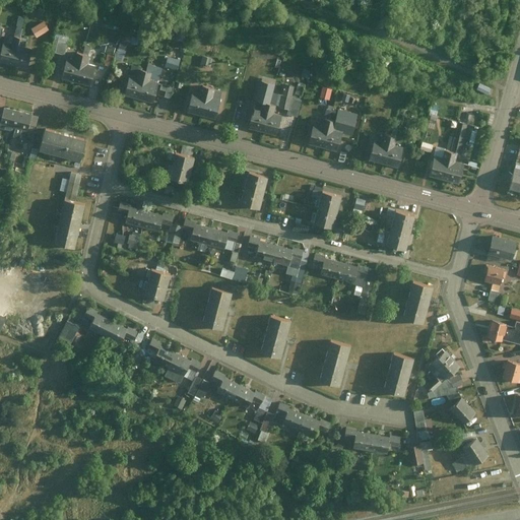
[(14,24),(12,35),(20,37),(22,25),(14,24)]
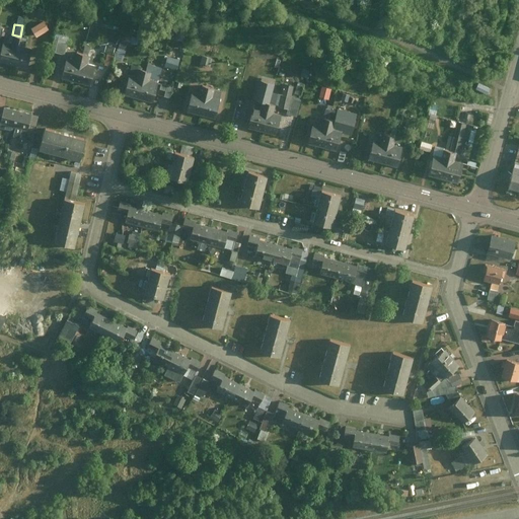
[(40,28),(27,36),(32,45),(45,38),(40,28)]
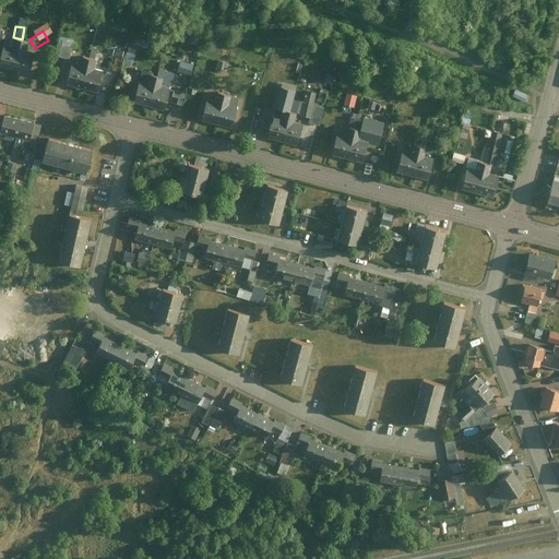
[(56,46),(50,63),(66,68),(70,54),(72,54),(74,48),(69,47),(68,49),(56,46)]
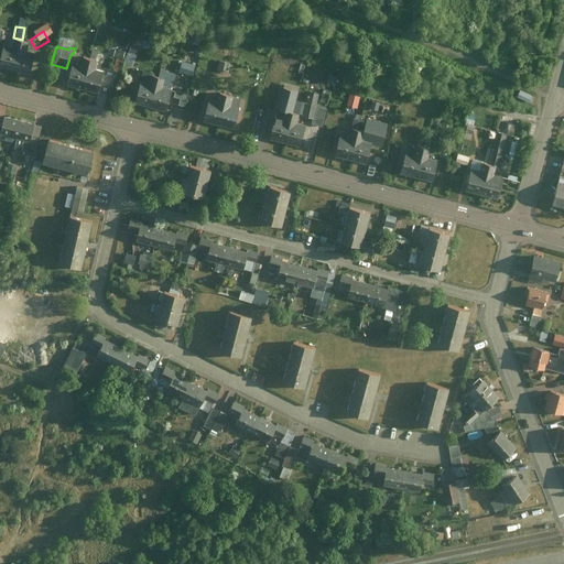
[(0,54),(0,78),(25,86),(31,63),(22,61),(24,52),(9,47),(7,56),(0,54)]
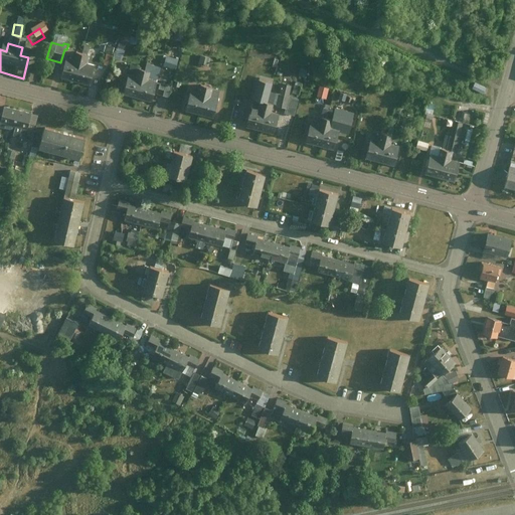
[(113,56),(102,53),(100,60),(103,61),(111,63),(113,56)]
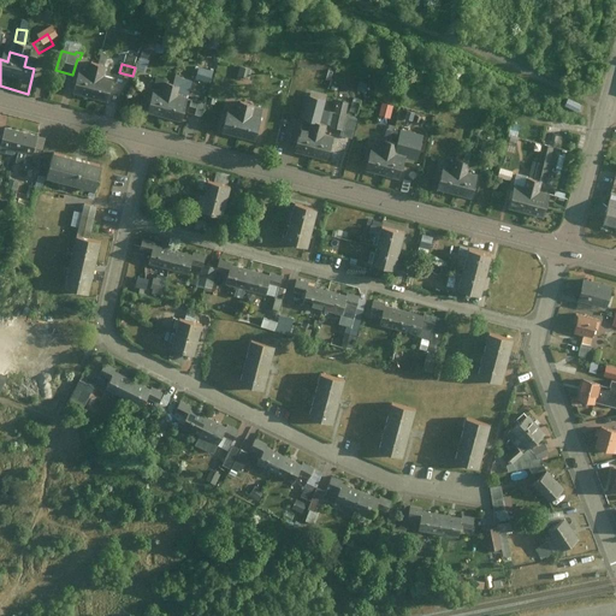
[(132,76),(131,78),(142,82),(146,67),(135,65),(132,76)]
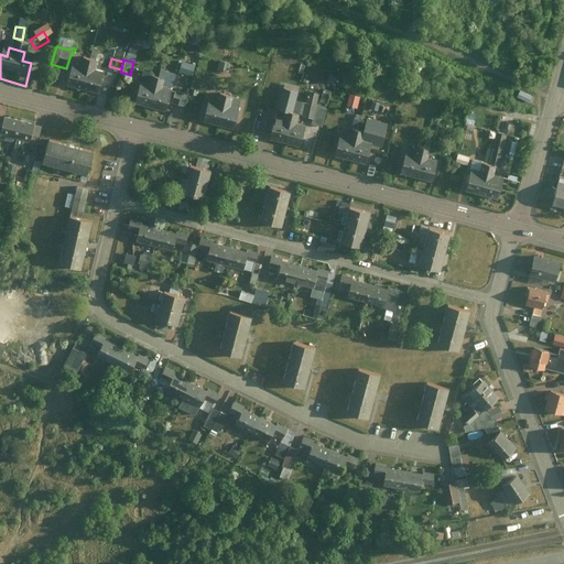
[(65,72),(60,96),(94,104),(99,79),(89,77),(90,68),(77,65),(75,74),(65,72)]
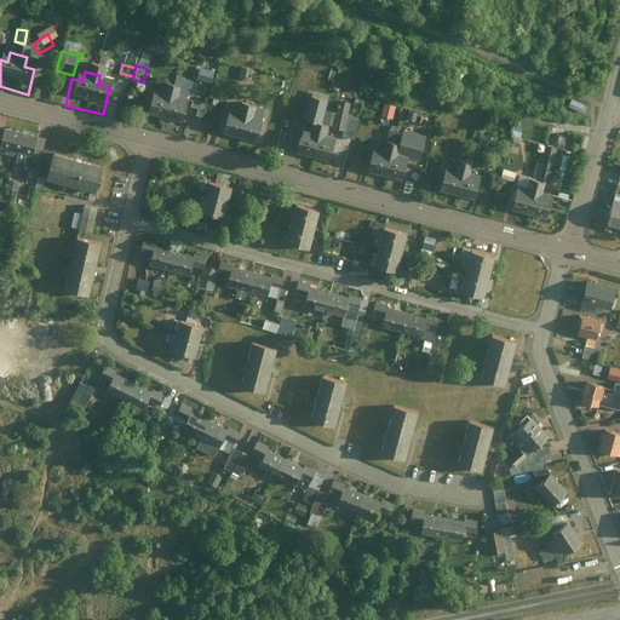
[(124,74),(119,87),(128,90),(132,79),(133,76),(124,74)]
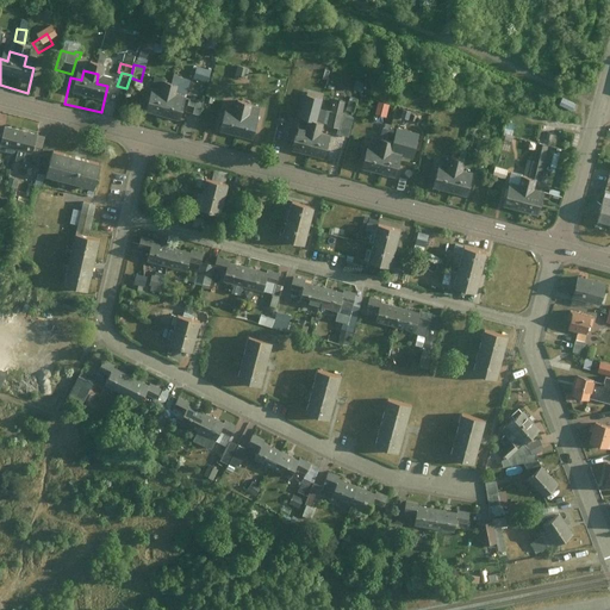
[(197,76),(194,86),(206,88),(209,80),(197,76)]
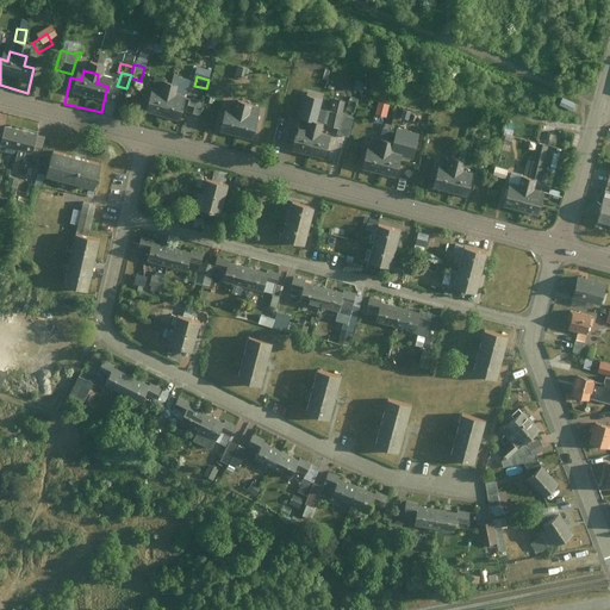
[(144,95),(138,120),(175,130),(182,106),(172,104),(174,94),(159,89),(156,99),(144,95)]
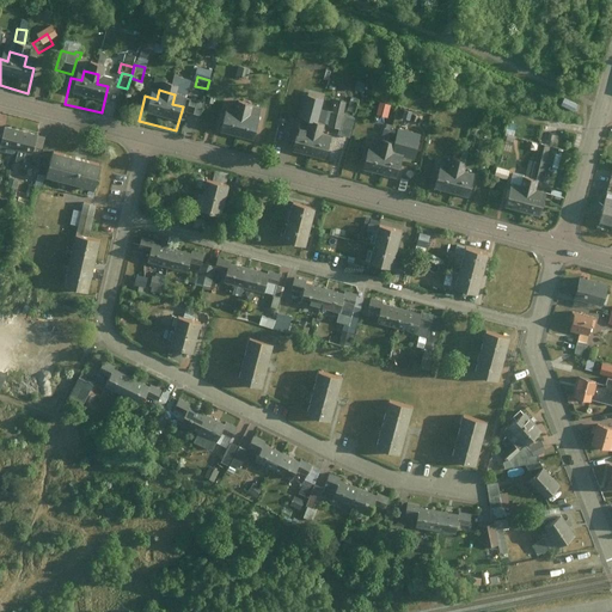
[(305,121),(314,123),(318,111),(320,101),(304,96),(298,118),(305,121)]
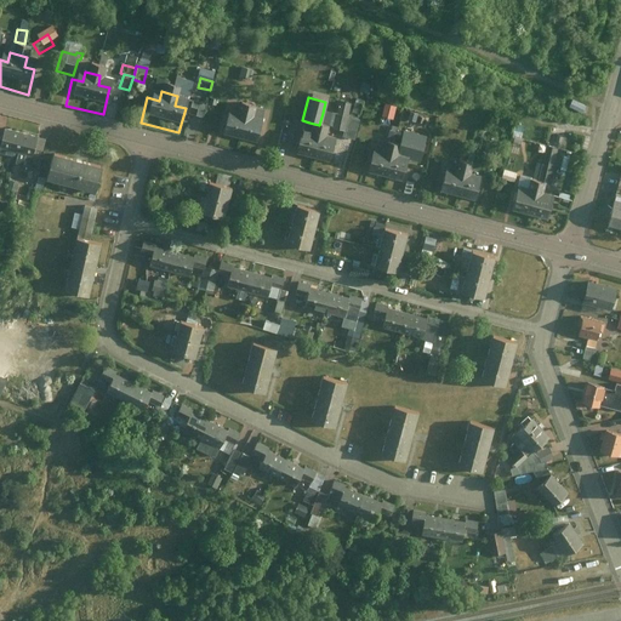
[(571,108),(586,117),(591,107),(576,100),(571,108)]
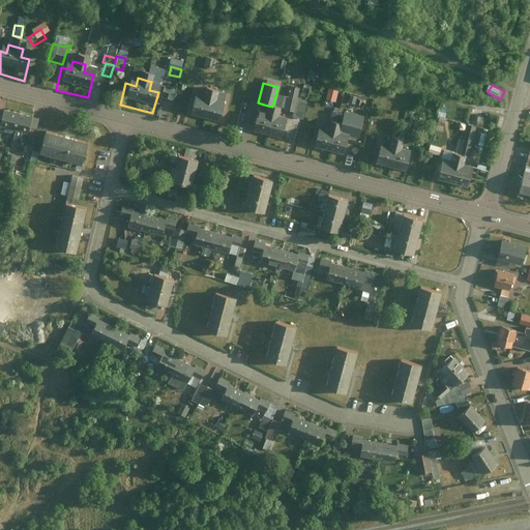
[(194,94),(188,115),(218,123),(225,101),(215,99),(218,91),(204,87),(202,96),(194,94)]
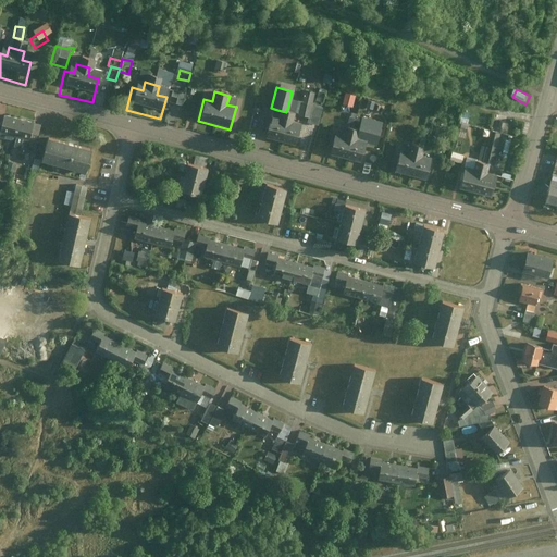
[(305,91),(301,103),(310,106),(313,94),(305,91)]
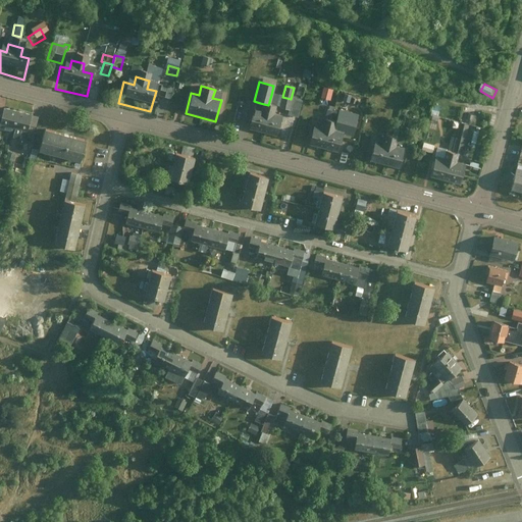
[(331,91),(322,89),(320,99),(329,101),(331,91)]
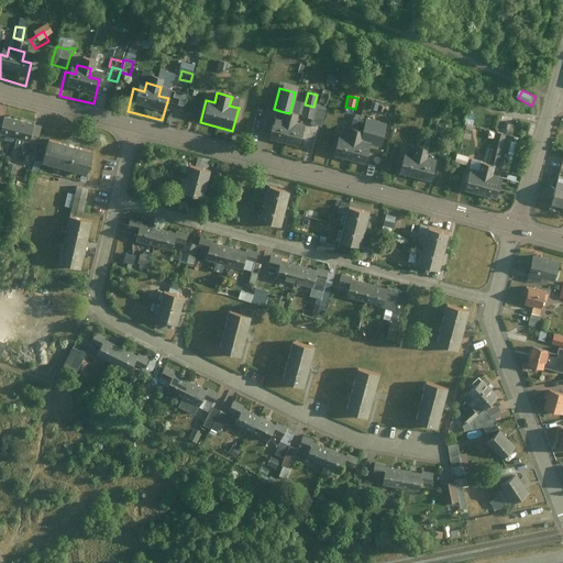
[(293,102),(289,113),(298,116),(300,105),(293,102)]
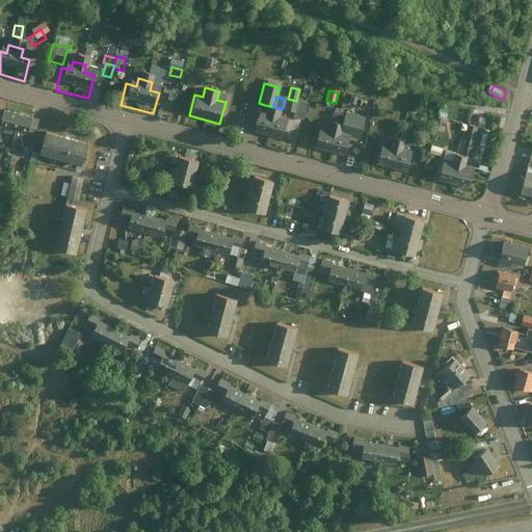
[(288,99),(285,111),(294,113),(293,118),(303,121),(308,104),(296,101),(288,99)]
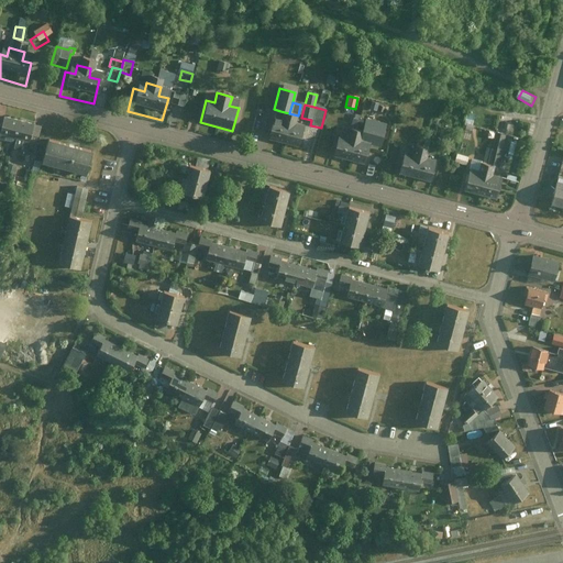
[(269,117),(264,142),(298,150),(304,125),(296,123),(298,116),(289,113),(280,111),(279,119),(269,117)]
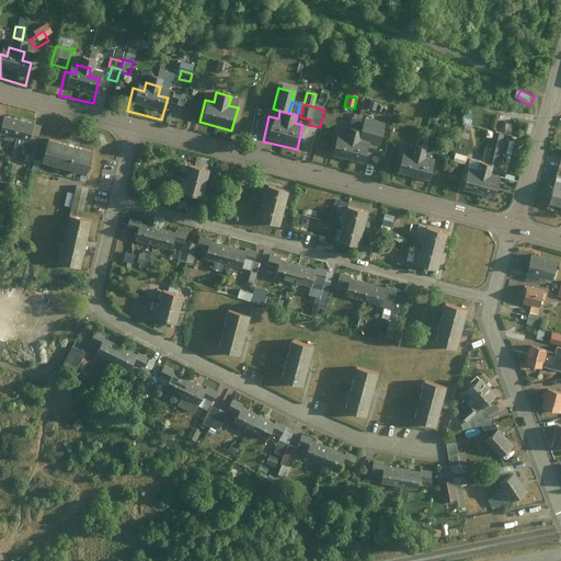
[(2,117),(0,125),(0,142),(12,146),(14,138),(18,122),(2,117)]
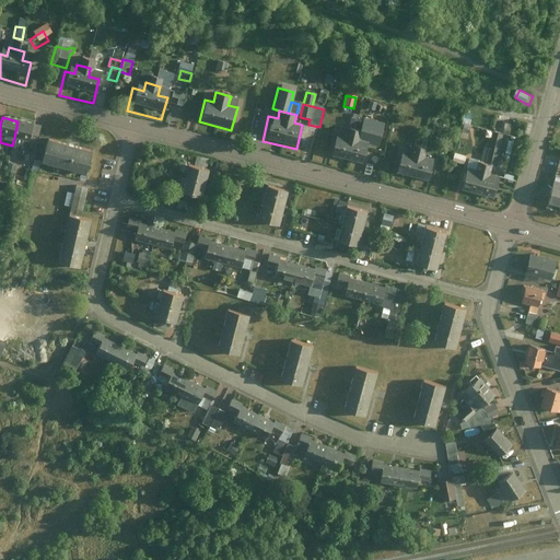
[(357,131),(354,139),(375,144),(382,124),(361,117),(357,131)]
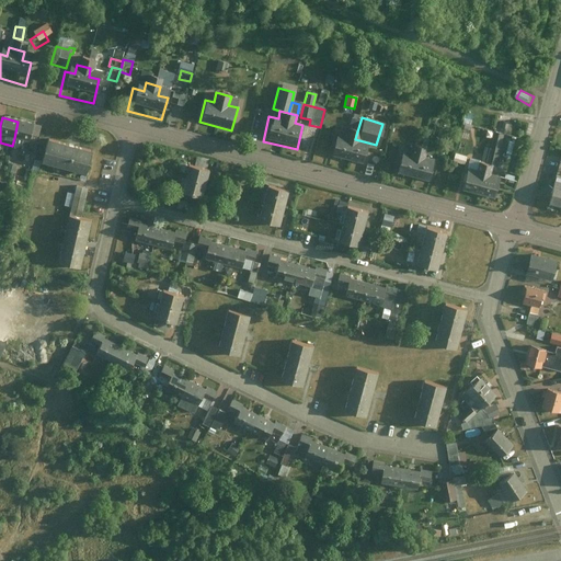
[(18,122),(14,138),(30,141),(33,125),(18,122)]
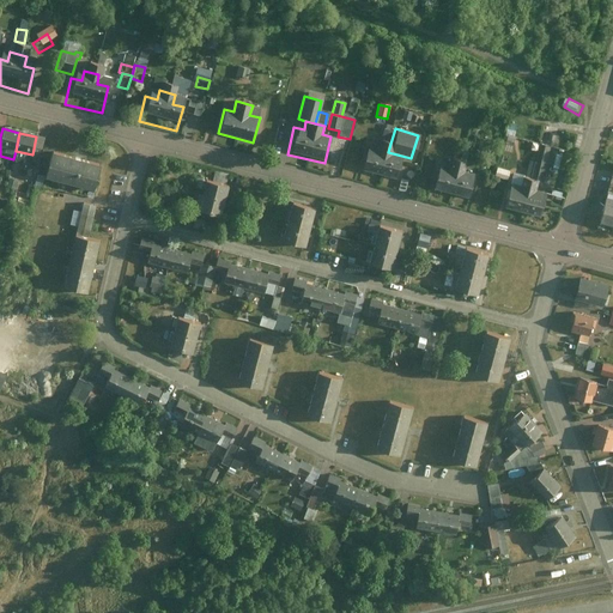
[(401,158),(388,155),(388,152),(390,144),(380,141),(377,151),(369,149),(362,170),(394,180),(401,158)]
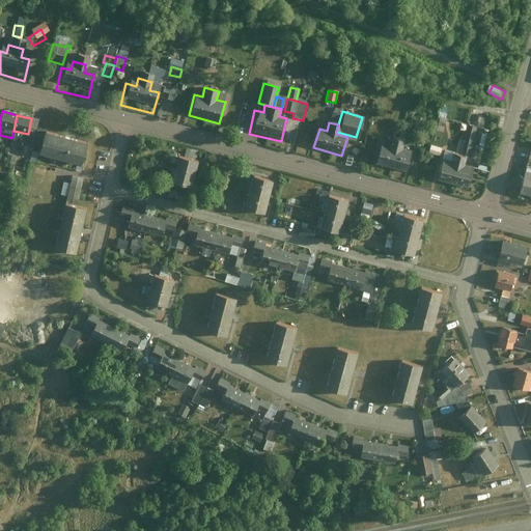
[(467,124),(464,137),(473,139),(476,127),(467,124)]
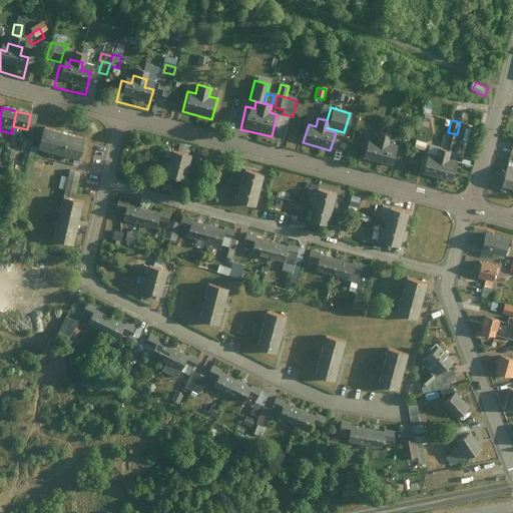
[(27,129),(13,126),(11,133),(10,138),(24,141),(27,129)]
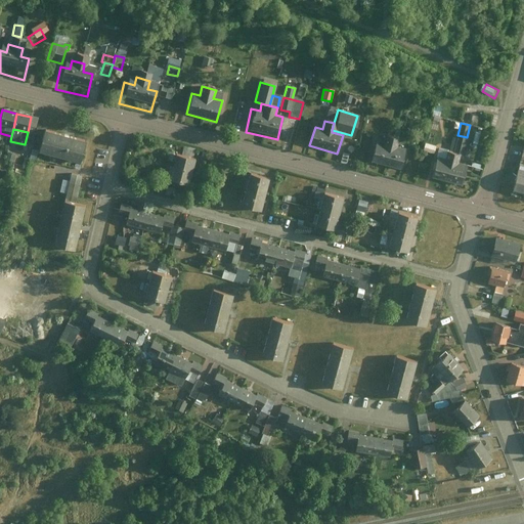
[(41,131),(35,154),(81,166),(86,143),(41,131)]
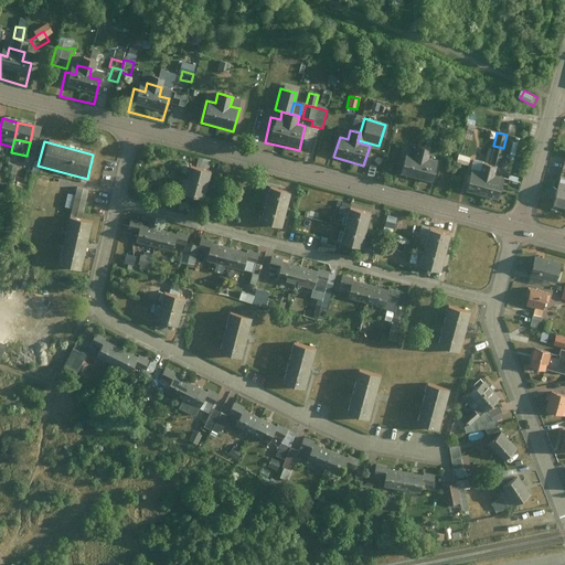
[(402,156),(397,176),(429,183),(435,161),(427,159),(430,149),(415,145),(412,158),(402,156)]
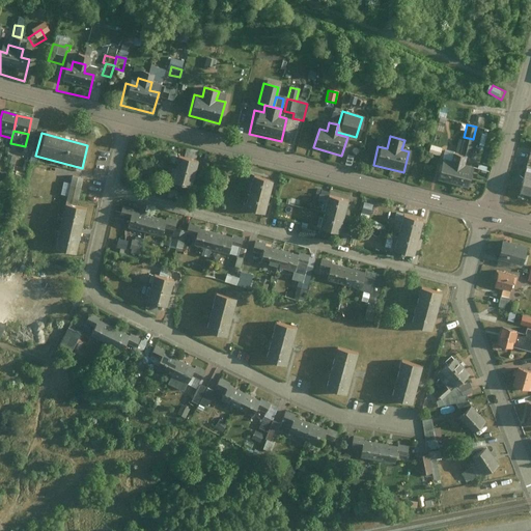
[(464,137),(459,156),(469,158),(473,139),(464,137)]
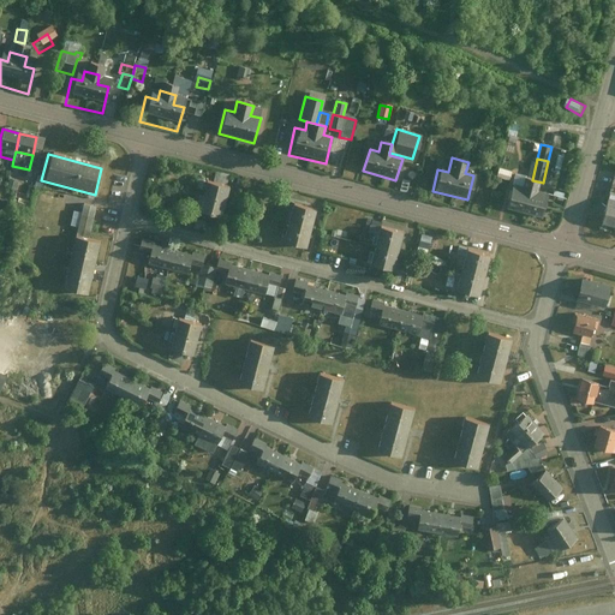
[(514,178),(515,169),(501,167),(500,175),(514,178)]
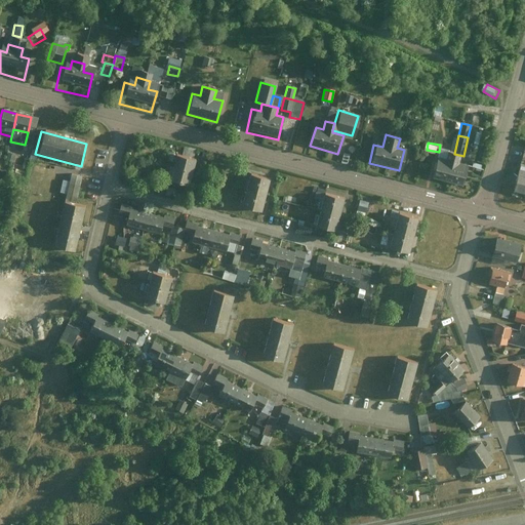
[(437,156),(431,176),(460,185),(466,166),(456,164),(458,155),(454,154),(448,152),(446,159),(437,156)]
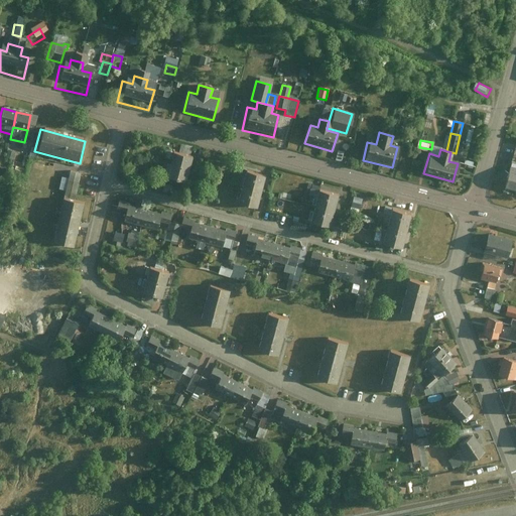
[(189,164),(167,158),(160,185),(182,191),(189,164)]
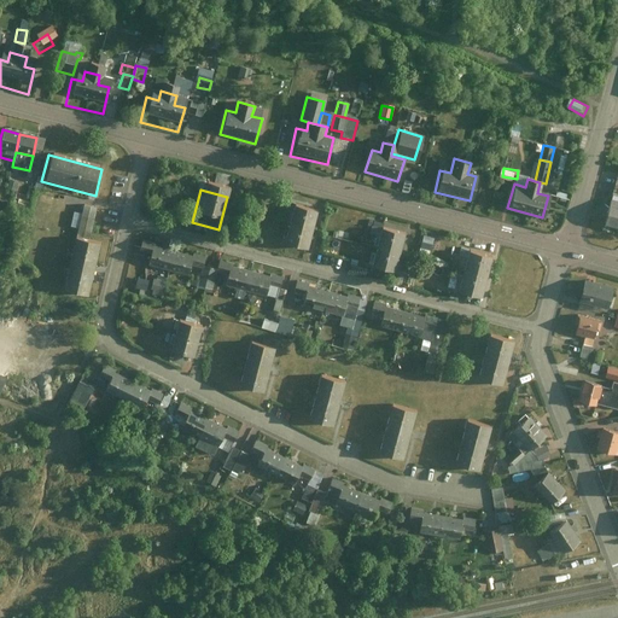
[(610,200),(606,200),(599,228),(617,232),(617,197),(611,196),(610,200)]
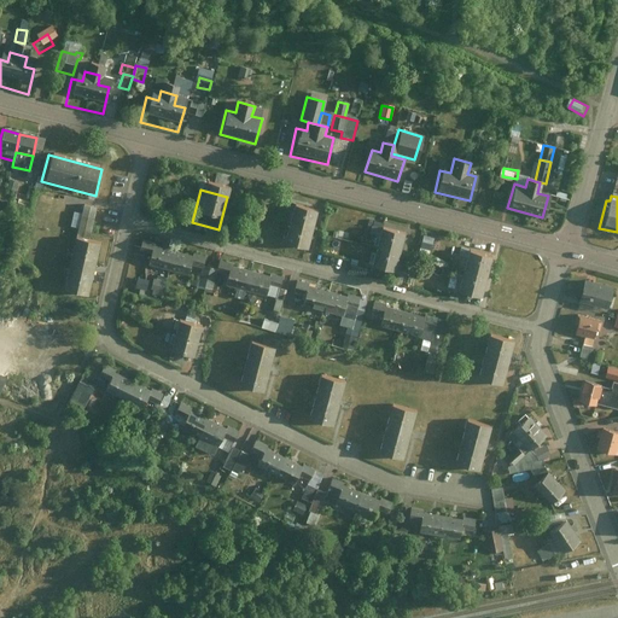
[(95,209),(82,205),(80,215),(76,228),(75,238),(88,240),(95,209)]
